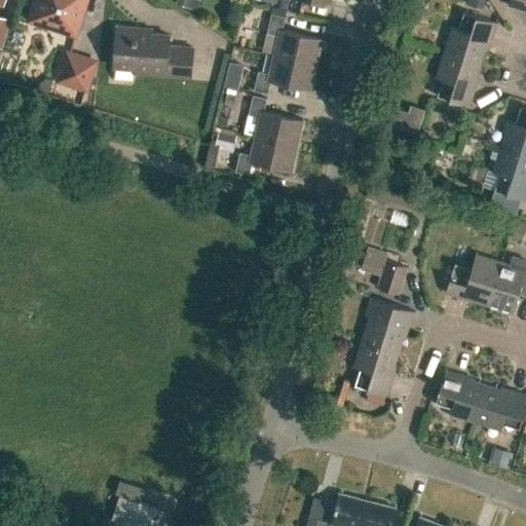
[(37,0),(32,19),(73,32),(82,0),(37,0)]
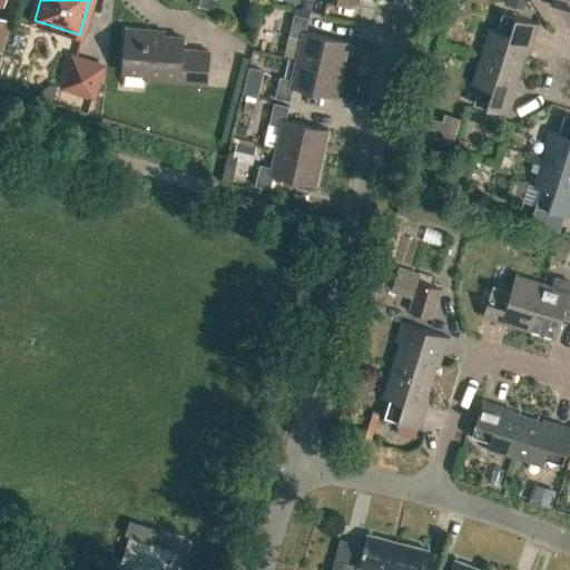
[(503,0),(502,5),(520,9),(522,0),(503,0)]
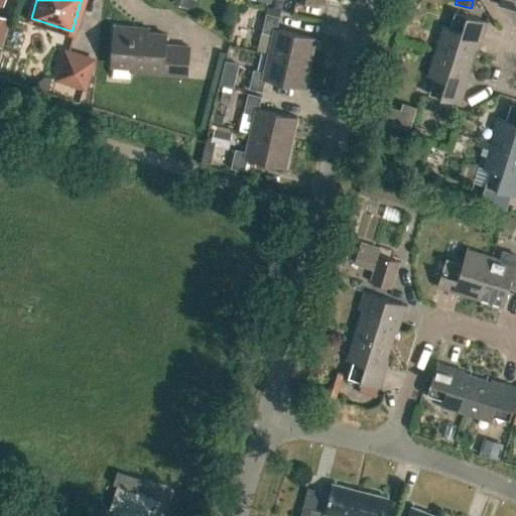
[(515,0),(498,0),(497,5),(515,11),(515,0)]
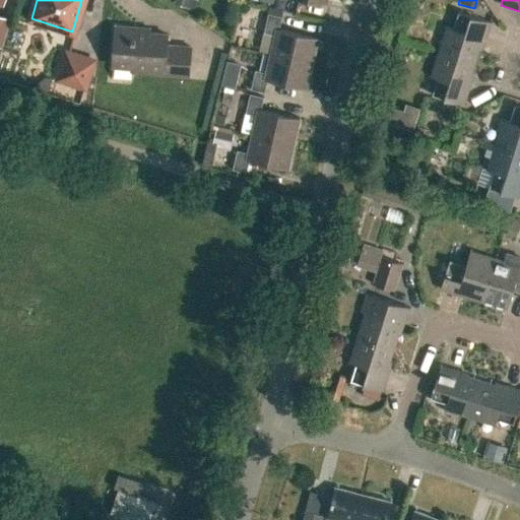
[(437,51),(473,62),(477,50),(479,51),(490,21),(458,11),(453,27),(445,25),(437,51)]
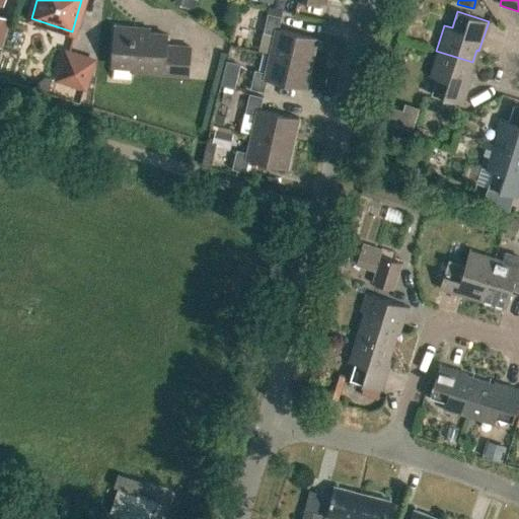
[(0,45),(1,46),(10,16),(0,12),(0,45)]
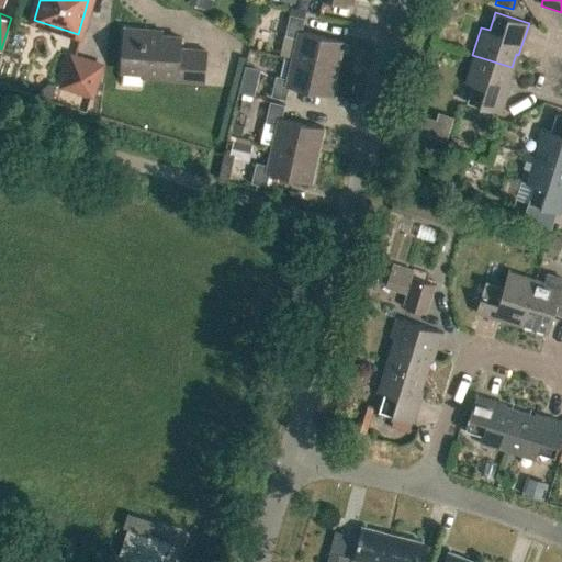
[(292,57),(337,68),(343,41),(301,31),(304,18),(289,14),(284,34),(296,37),(292,57)]
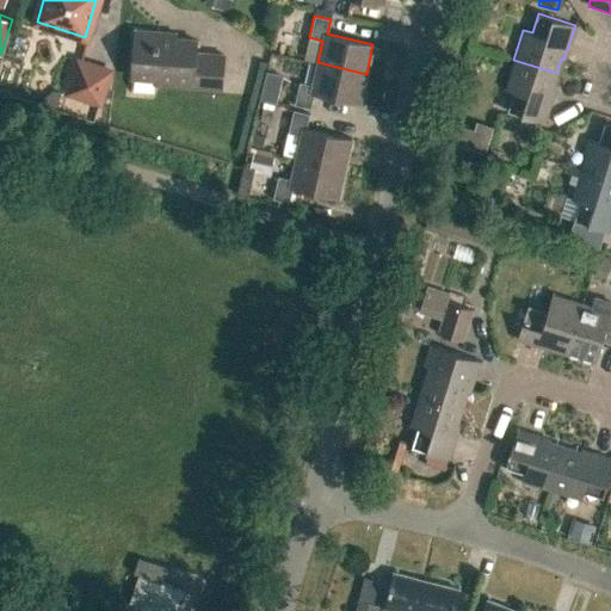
[(174,38),(173,39),(159,38),(159,32),(135,31),(131,76),(155,79),(155,84),(221,88),(224,55),(195,53),(196,41),(174,38)]
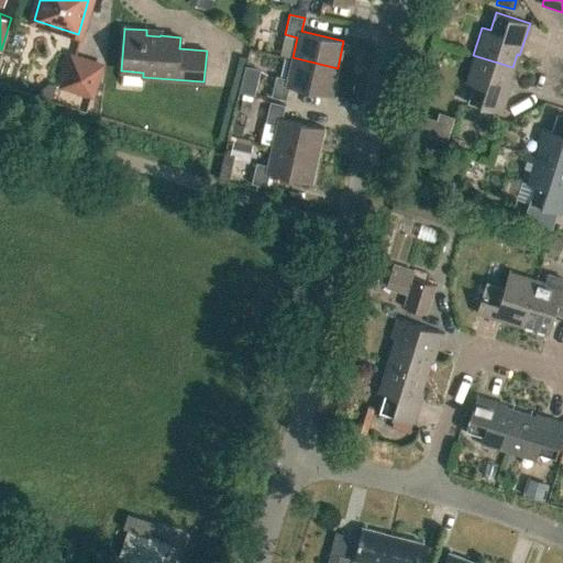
[(467,102),(500,113),(510,83),(508,81),(512,67),(473,55),(464,83),(473,85),(467,102)]
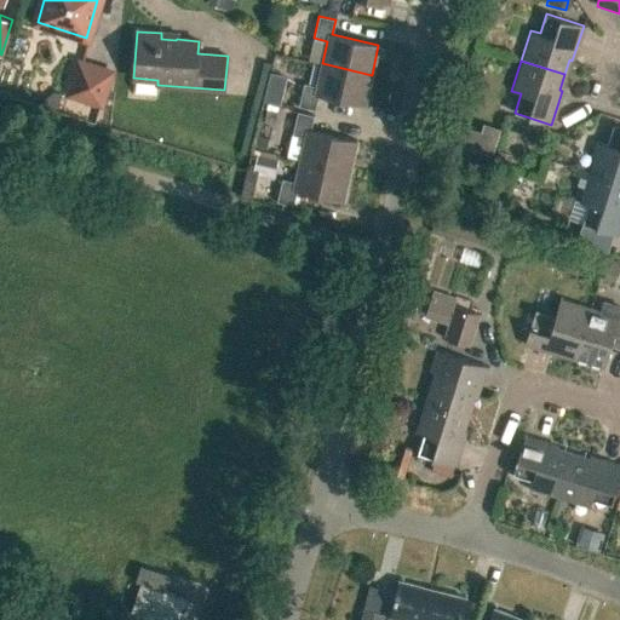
[(79,62),(68,95),(101,104),(112,72),(79,62)]
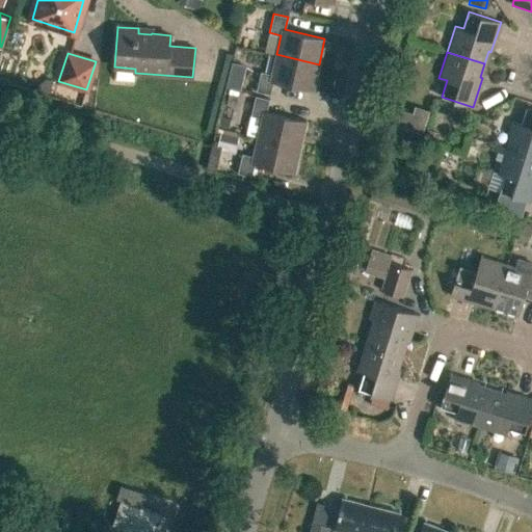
[(256,91),(270,95),(273,82),(313,90),(319,64),(276,54),(271,74),(261,72),(256,91)]
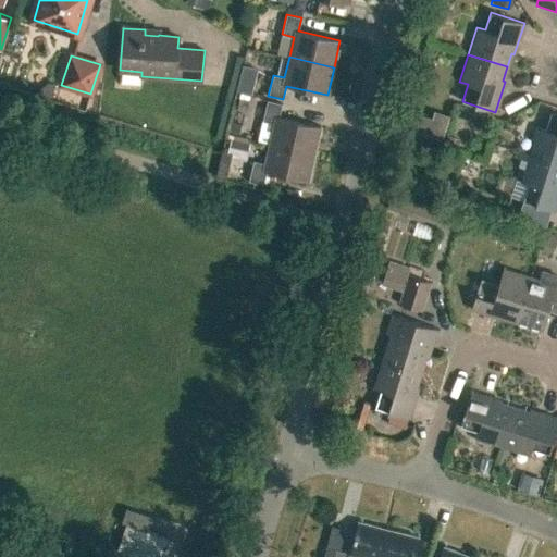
[(236,110),(248,112),(250,99),(238,97),(236,110)]
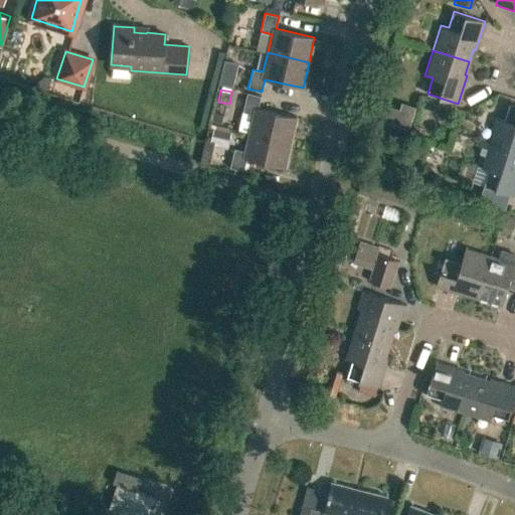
[(248,133),(291,142),(296,117),(258,108),(261,96),(246,93),(242,112),(252,114),(248,133)]
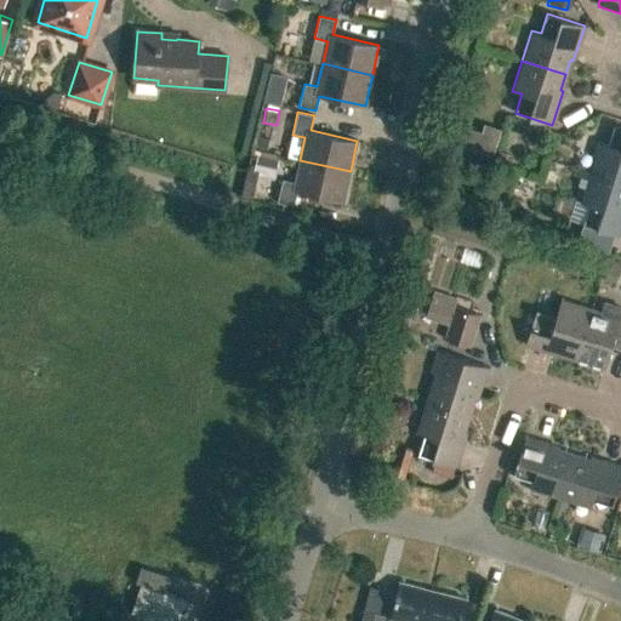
[(482,134),(477,149),(491,154),(500,130),(485,125),(482,134)]
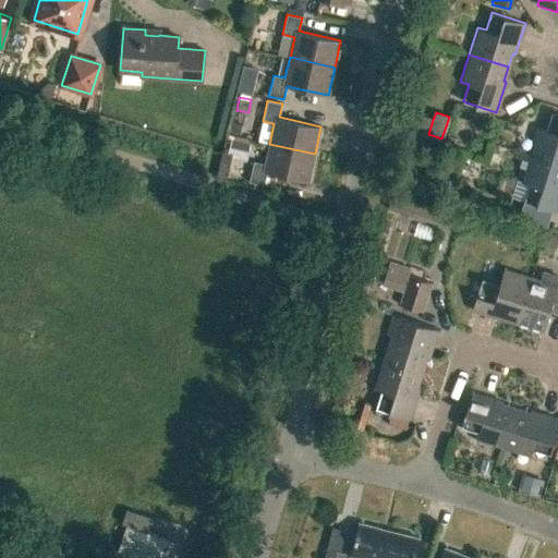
[(530,155),(557,162),(557,113),(552,112),(546,130),(538,128),(530,155)]
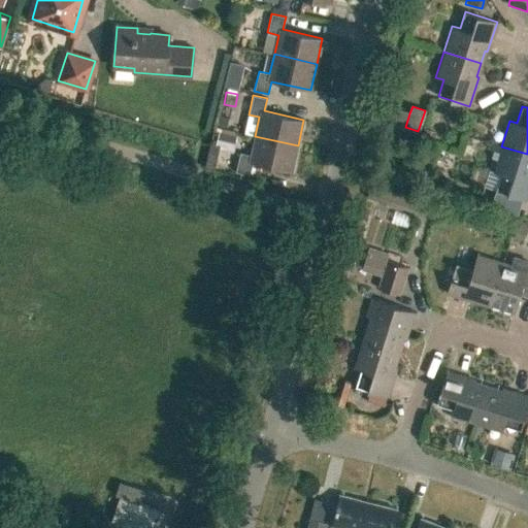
[(418,135),(431,139),(434,130),(421,125),(418,135)]
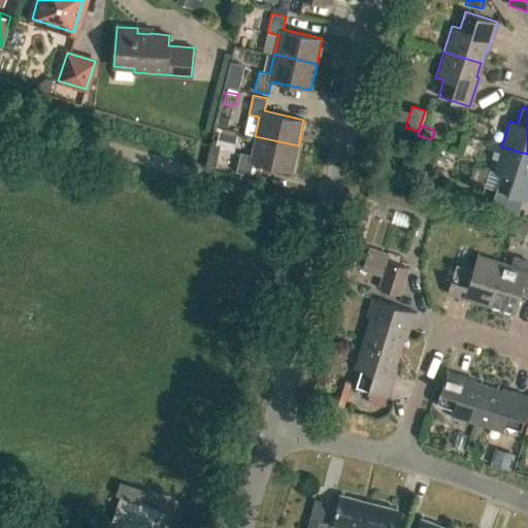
[(232,135),(218,131),(215,147),(229,151),(232,135)]
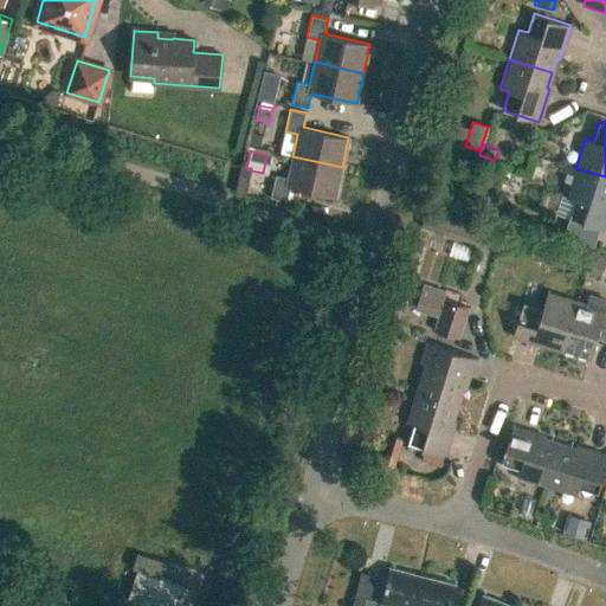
[(270,198),(287,201),(290,187),(335,197),(342,167),(292,156),(288,178),(276,175),(270,198)]
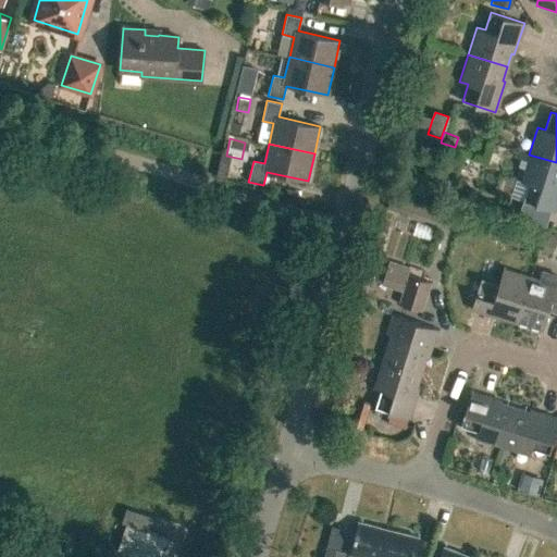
[(523,201),(556,211),(556,209),(556,162),(529,155),(520,182),(529,184),(523,201)]
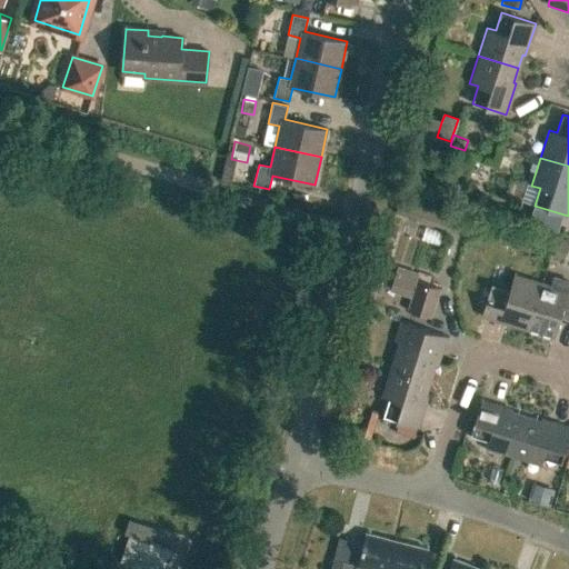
[(399,201),(397,210),(413,216),(416,207),(399,201)]
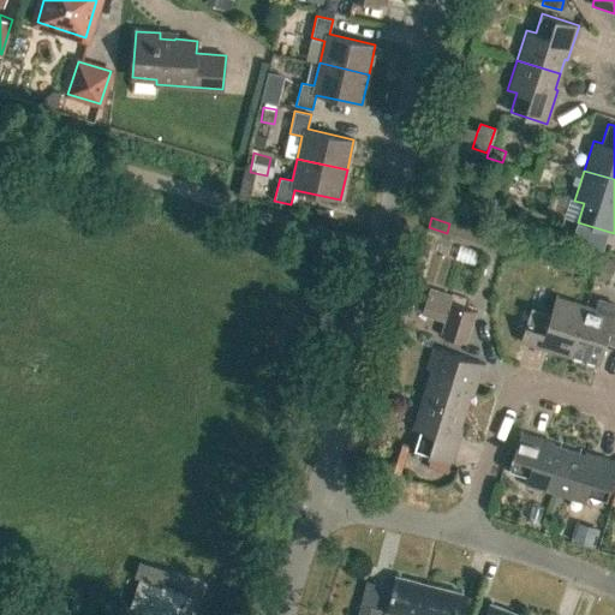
[(567,357),(568,354),(584,305),(555,296),(549,314),(530,308),(519,341),(567,357)]
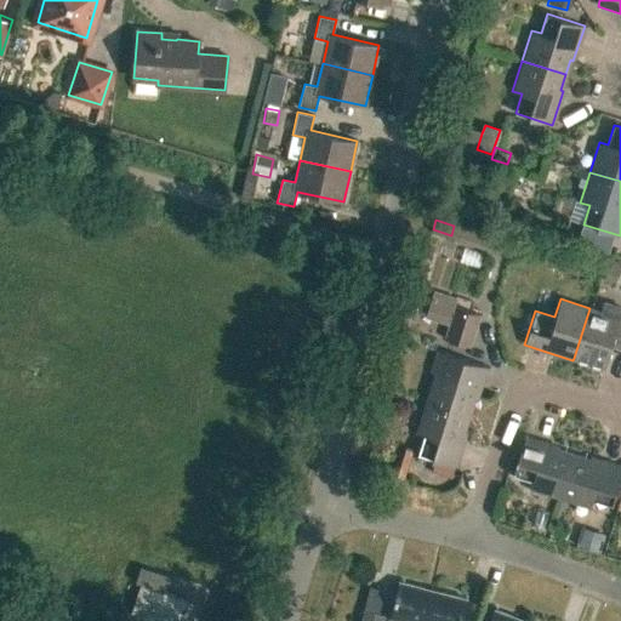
[(480,314),(455,307),(445,339),(469,347),(480,314)]
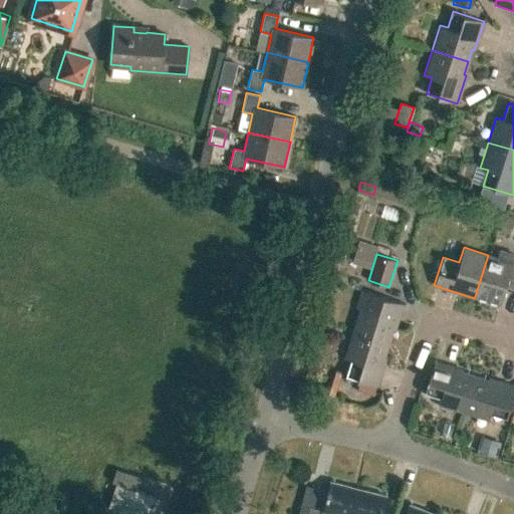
[(475,296),(500,304),(505,289),(513,291),(513,260),(512,260),(512,262),(488,255),(475,296)]
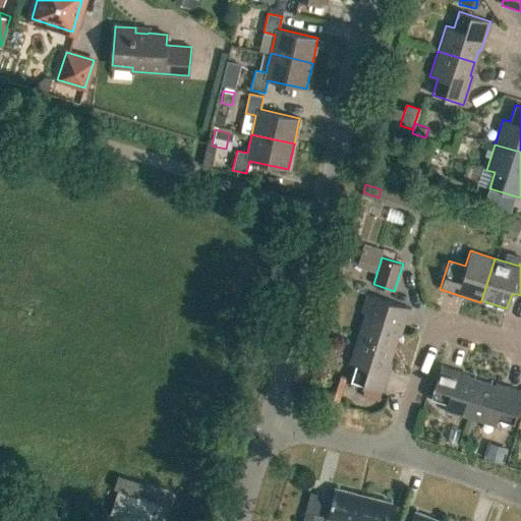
[(356,338),(393,349),(398,336),(399,336),(408,307),(367,294),(362,310),(360,310),(360,311),(364,312),(356,338)]
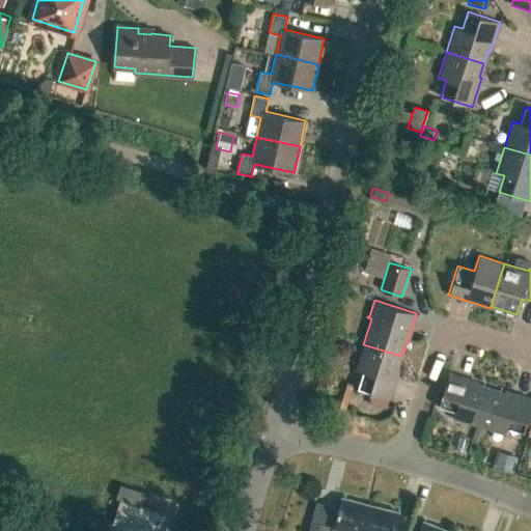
[(358,389),(390,398),(399,369),(396,369),(400,356),(363,344),(356,369),(363,371),(358,389)]
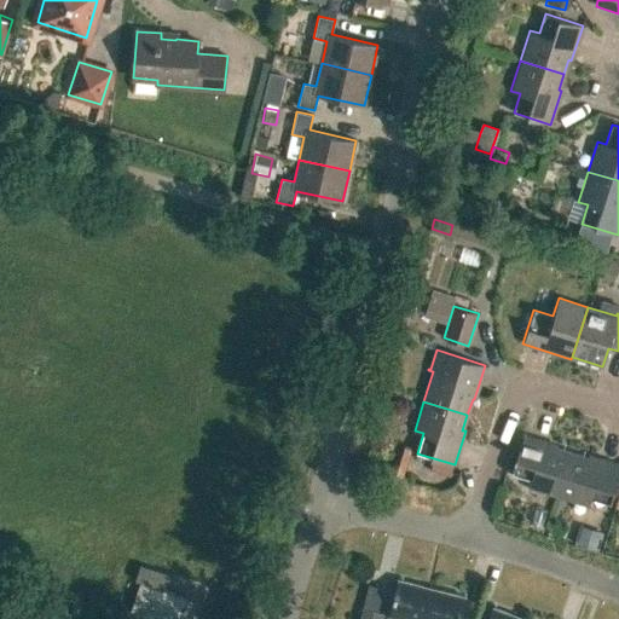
[(527,487),(557,496),(572,452),(556,447),(556,445),(522,434),(512,472),(531,478),(527,487)]
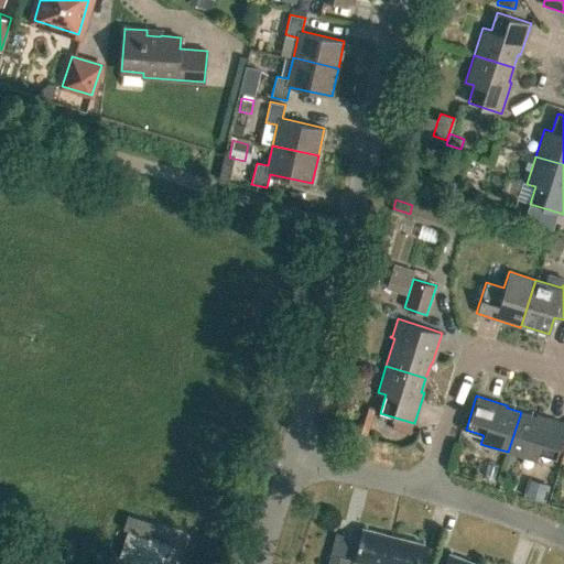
[(508,452),(535,461),(539,452),(556,457),(563,431),(563,422),(535,414),(535,416),(521,412),(508,452)]
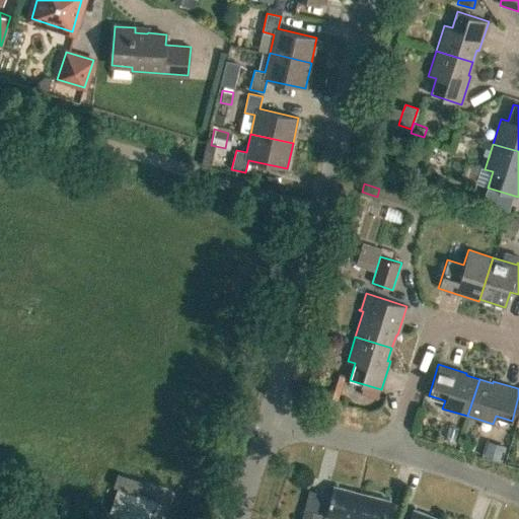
[(483,438),(477,454),(499,461),(505,445),(483,438)]
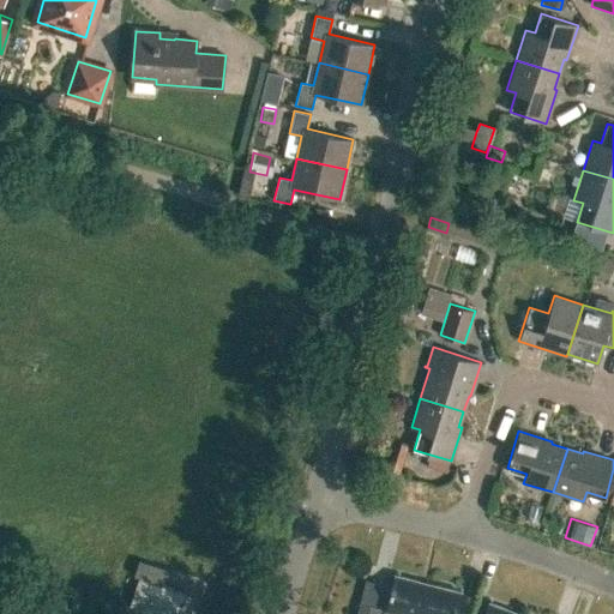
[(419,613),(427,584),(393,576),(385,611),(386,611),(385,613),(419,613)]
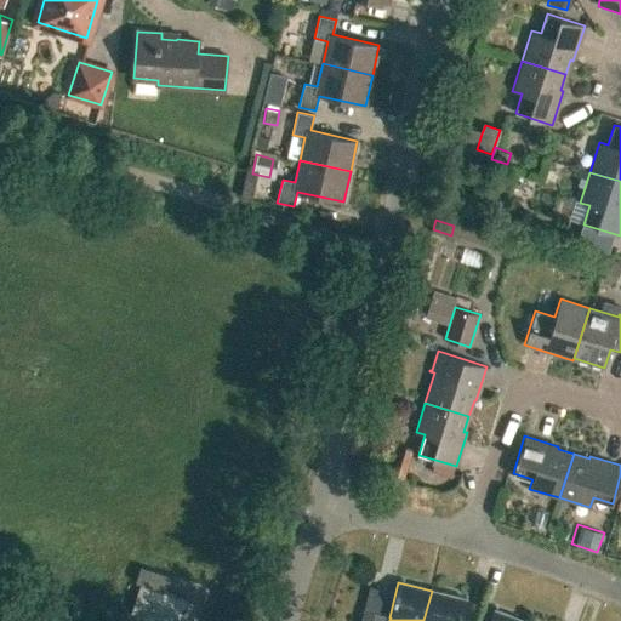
[(187,600),(141,585),(131,611),(141,615),(140,615),(157,620),(180,620),(182,614),(187,600)]
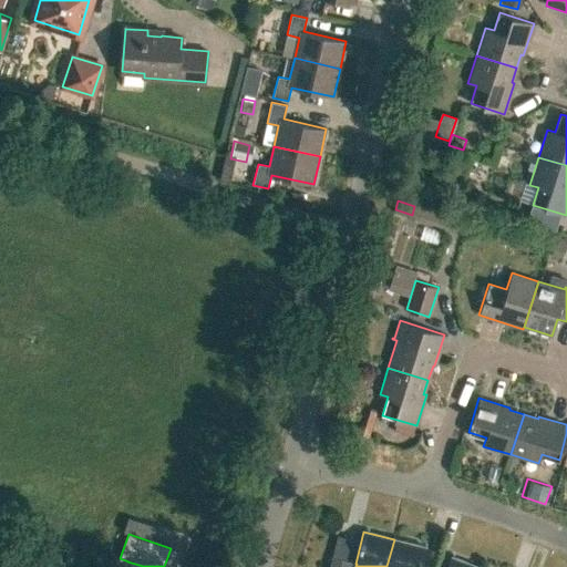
[(420,566),(425,547),(394,539),(387,566),(420,566)]
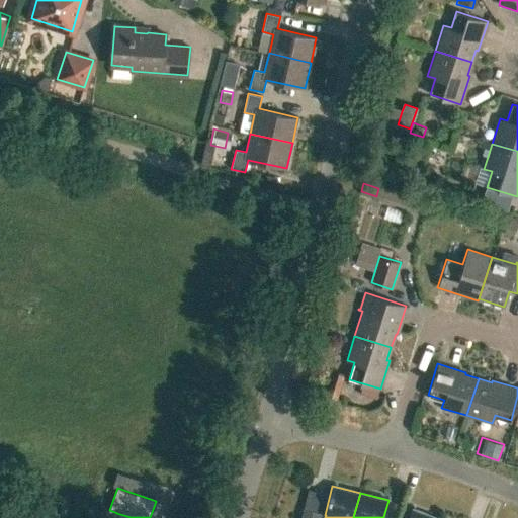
[(319,517),(321,513),(305,509),(303,509),(300,517),(319,517)]
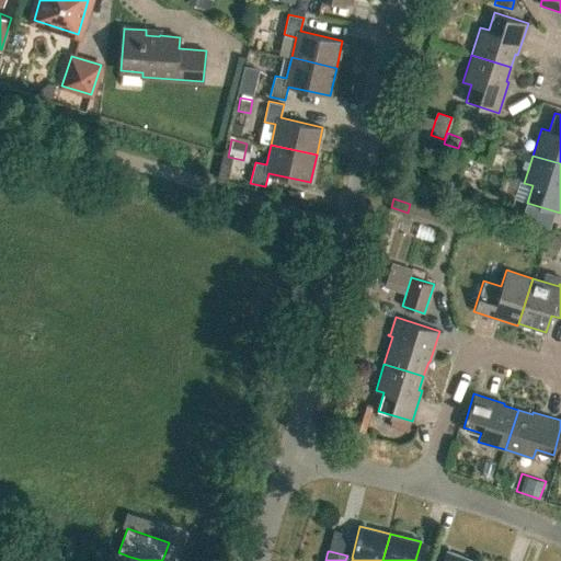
[(471,560),(446,551),(442,560),(471,560)]
